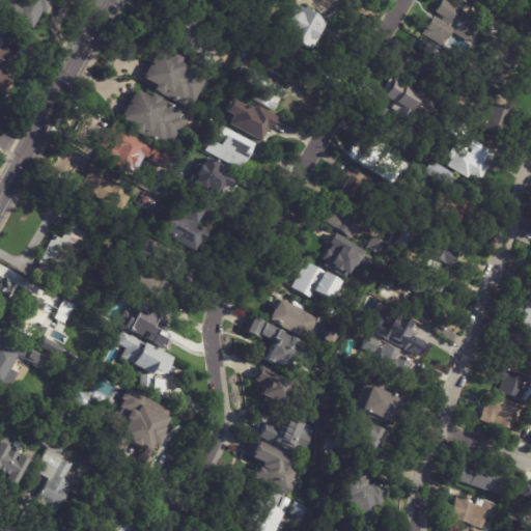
[(52,0),(48,7),(44,15),(40,14),(31,29),(4,14),(10,1),(19,6),(22,0),(52,0)]
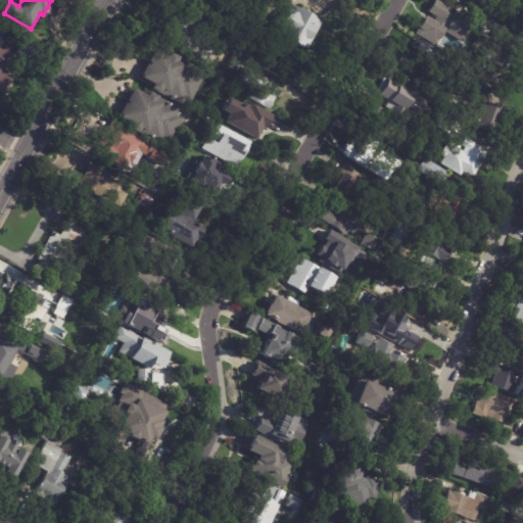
[(221,0),(212,18),(181,3),(182,0),(221,0)]
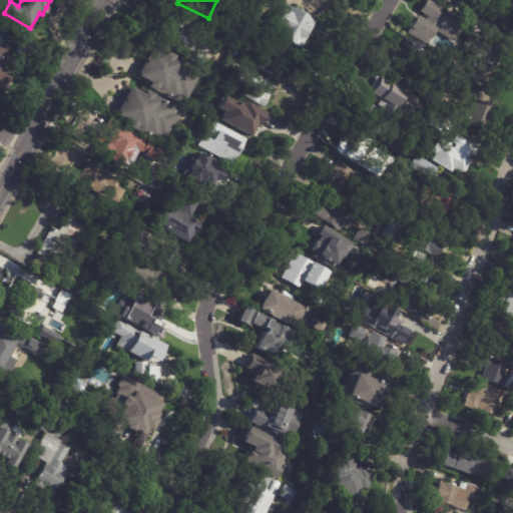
[(448,12),(461,19),(458,25),(462,27),(454,41),(457,43),(449,56),(407,31),(417,14),(425,18),(427,15),(419,10),(424,0),(431,0),(447,9),(446,10),(448,12)]
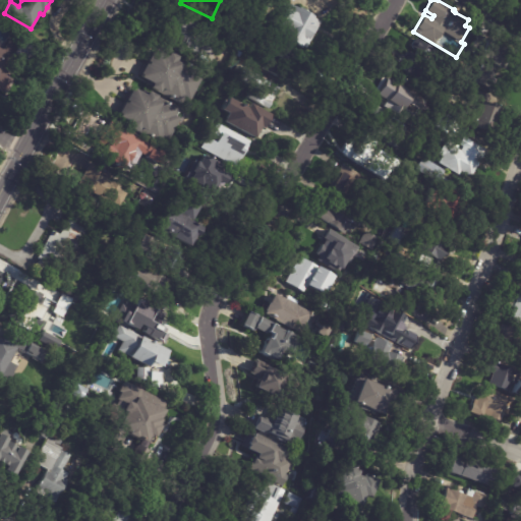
[(292,4),(312,15),(311,16),(321,21),(306,47),(274,30),(286,7),(287,8),(290,3),(292,4)]
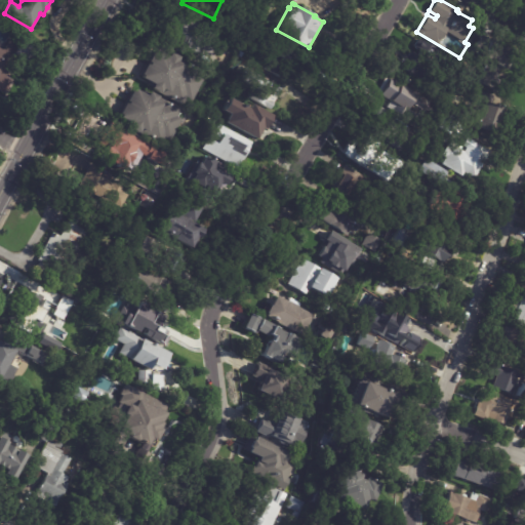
[(204,45),(195,59),(159,39),(175,10),(198,24),(196,28),(205,34),(200,42),(204,45)]
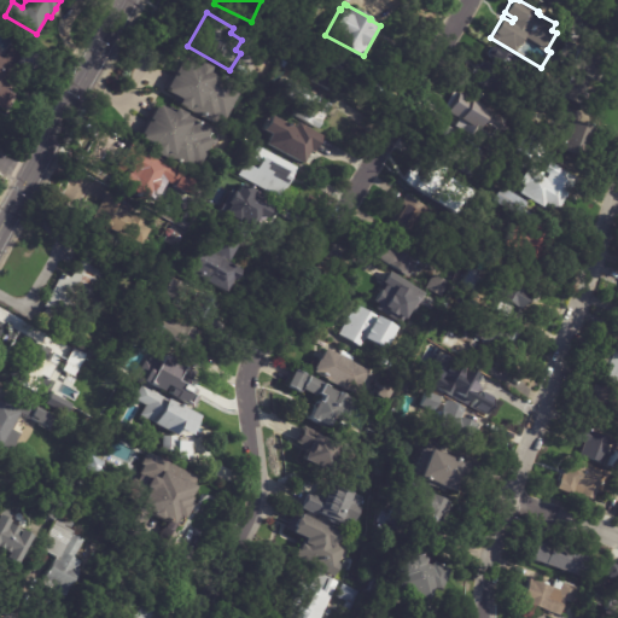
[(594,51),(606,56),(584,104),(564,95),(575,71),(565,68),(576,42),(594,51)]
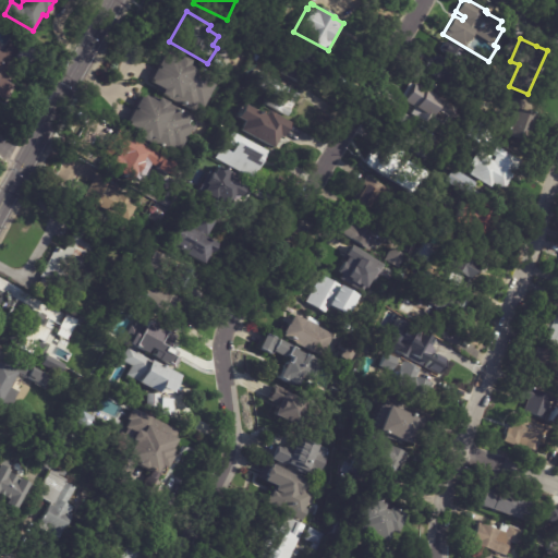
[(440,79),(423,69),(429,57),(435,59),(437,55),(441,57),(449,43),(471,56),(455,86),(440,79)]
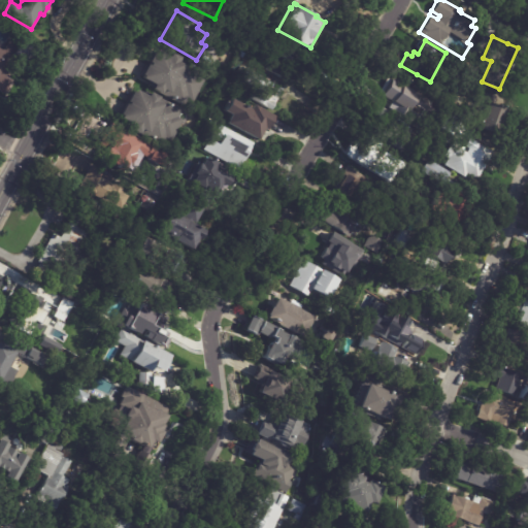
[(308,62),(304,70),(297,66),(290,80),(259,64),(265,53),(275,59),(278,54),(273,52),(278,42),(310,60),(308,62)]
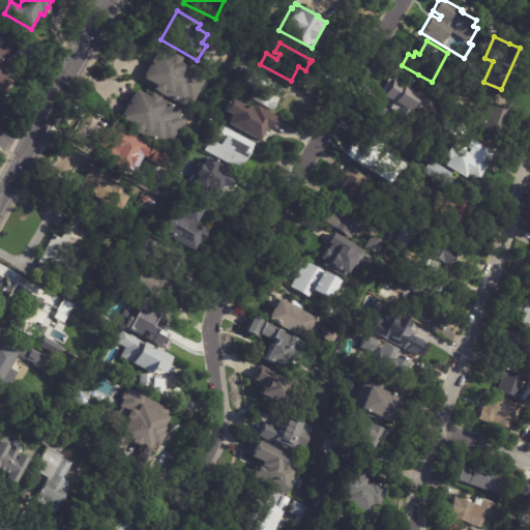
[(0,49),(16,58),(4,78),(12,82),(4,96),(0,93),(0,49)]
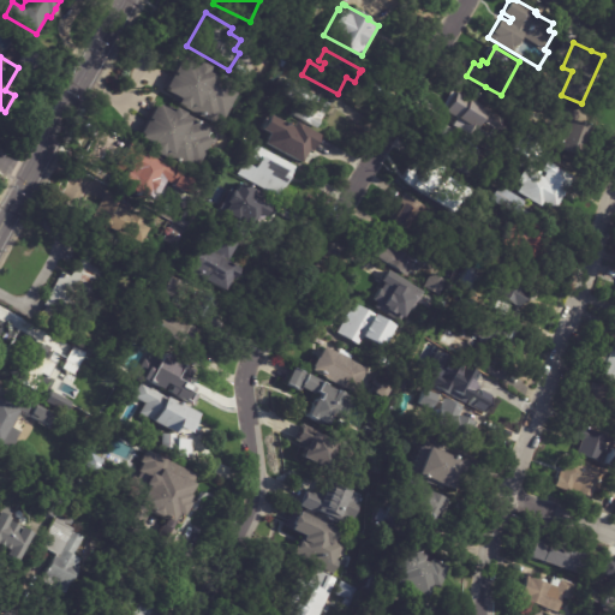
[(175,100),(177,97),(165,89),(166,87),(163,85),(169,75),(172,75),(174,72),(172,71),(180,57),(196,65),(198,59),(236,81),(231,89),(237,93),(222,117),(218,114),(213,121),(192,109),(191,111),(174,101),(175,100)]
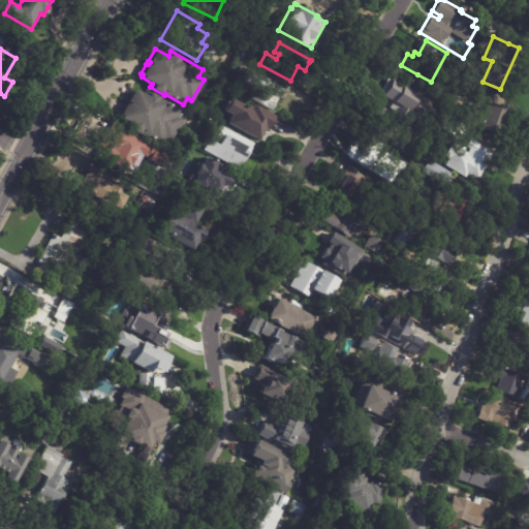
[(257,73),(284,89),(272,110),(251,98),(256,88),(237,76),(243,65),(257,73)]
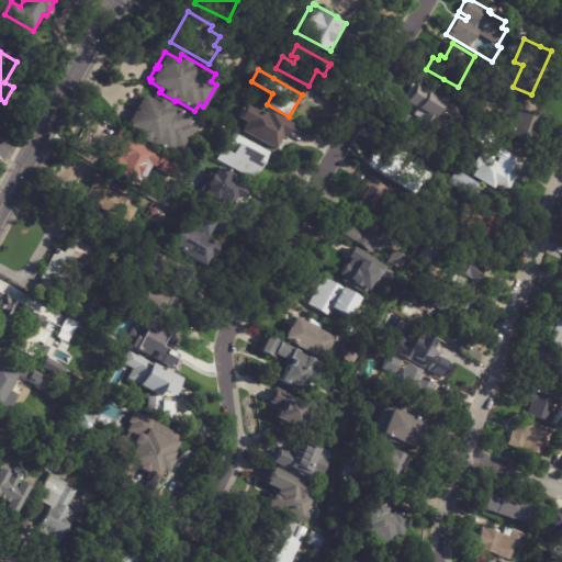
[(435,99),(430,105),(441,112),(436,122),(405,103),(412,92),(413,92),(418,82),(438,93),(435,99)]
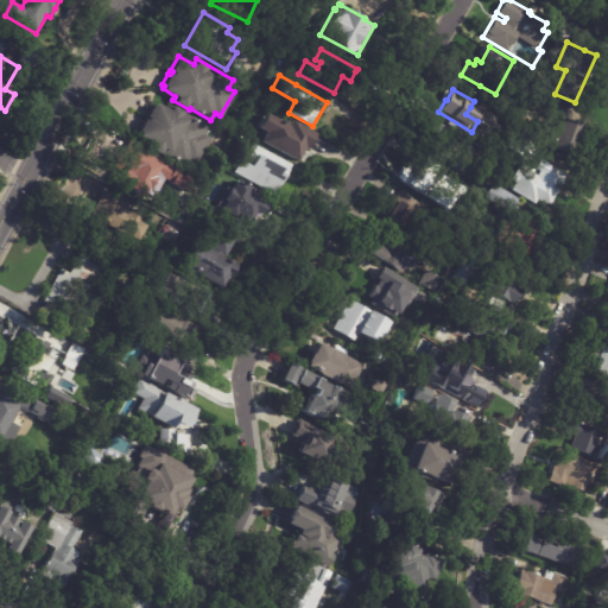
[(169,107),(171,105),(207,126),(202,134),(208,138),(195,162),(190,158),(185,166),(164,154),(163,156),(147,146),(150,141),(137,134),(138,132),(135,130),(143,119),(145,120),(146,116),(144,115),(152,101),(168,111),(169,107)]
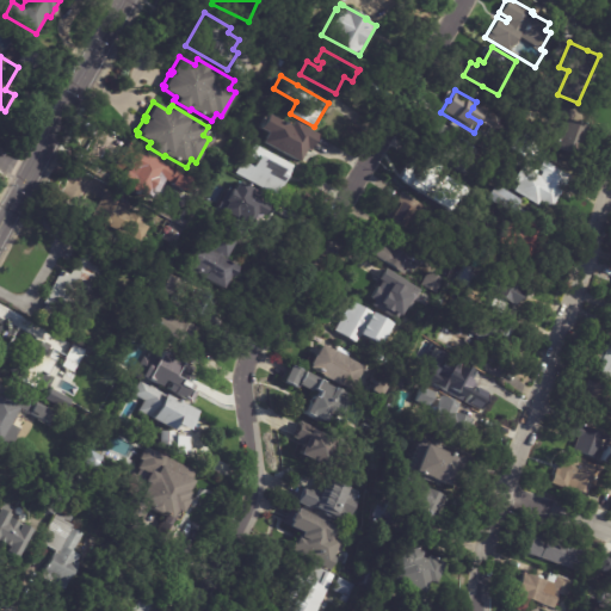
[(579,111),(576,121),(587,124),(576,154),(555,147),(555,143),(548,141),(555,122),(557,123),(560,118),(556,117),(560,105),(579,111)]
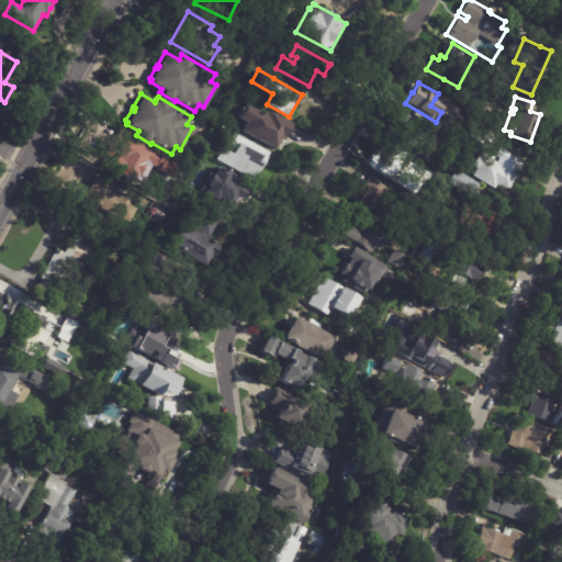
[(269,110),(293,124),(285,138),(280,135),(272,147),(242,128),(246,121),(239,117),(247,103),(266,115),(269,110)]
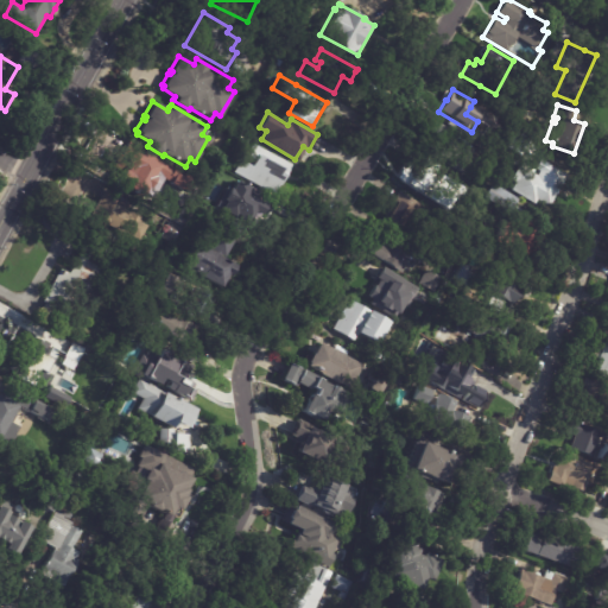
[(523,156),(506,146),(515,130),(532,139),(523,156)]
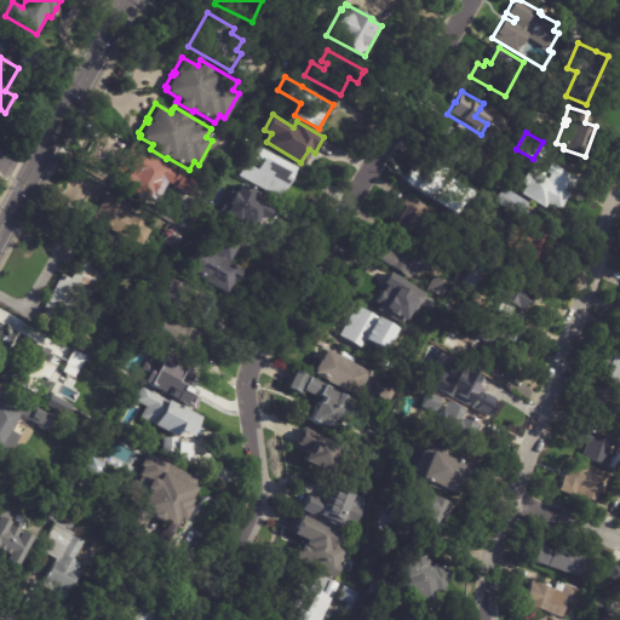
[(453,133),(484,153),(474,172),(441,154),(453,133)]
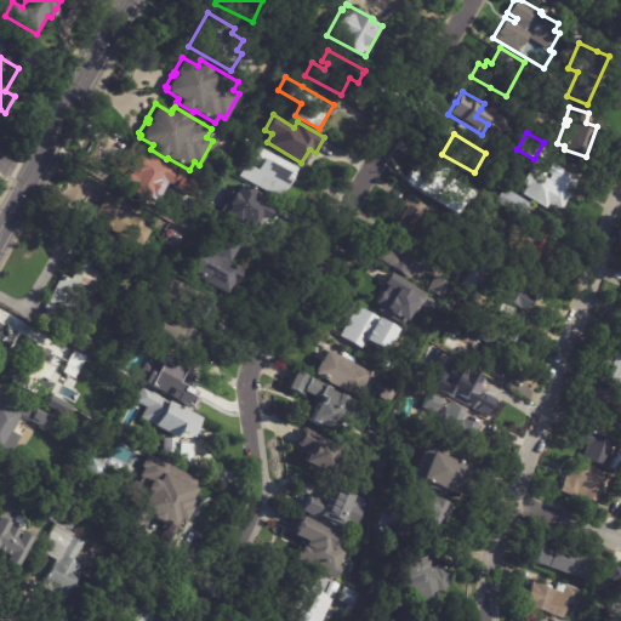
[(171,169),(151,208),(112,187),(118,175),(131,182),(138,170),(124,163),(134,146),(151,155),(149,158),(171,169)]
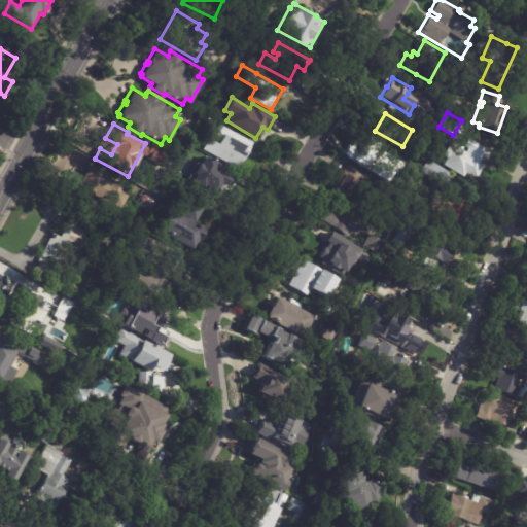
[(238,140),(250,147),(238,168),(223,160),(229,148),(224,146),(230,136),(238,140)]
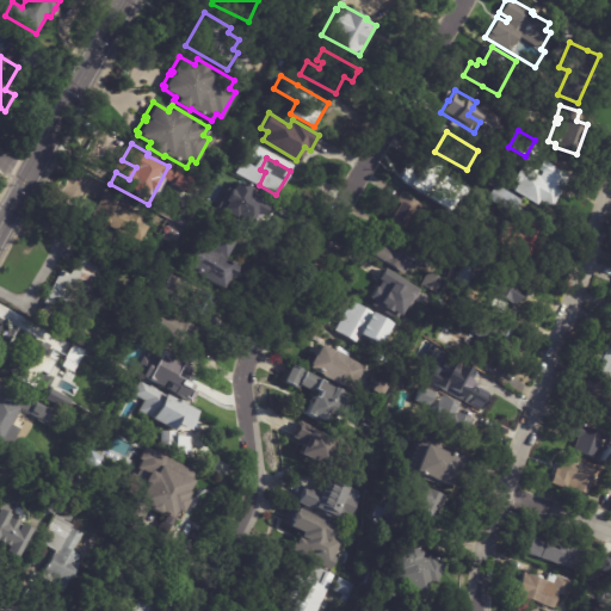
[(563,190),(554,208),(532,195),(530,199),(516,191),(519,183),(516,180),(526,162),(538,170),(544,159),(572,176),(563,190)]
